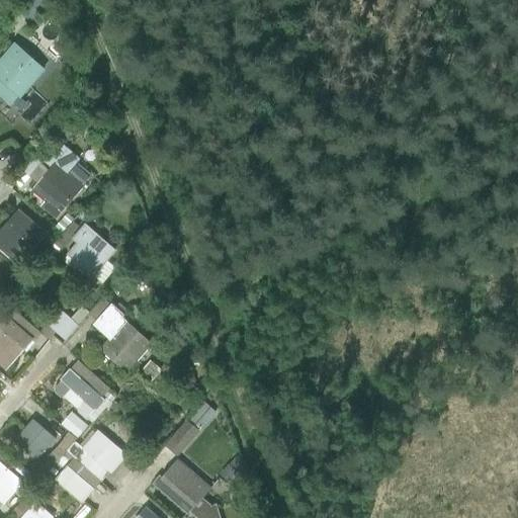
[(19,100),(45,71),(14,45),(0,60),(0,99),(9,107),(17,97),(19,100)]
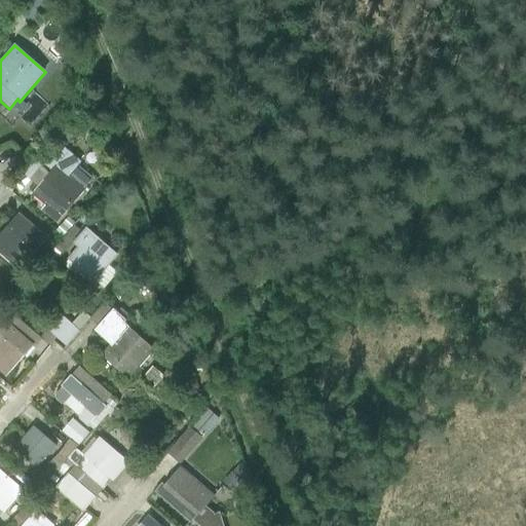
[(40,212),(55,224),(84,190),(69,178),(80,163),(61,146),(46,162),(37,154),(22,174),(38,188),(32,196),(44,207),(40,212)]
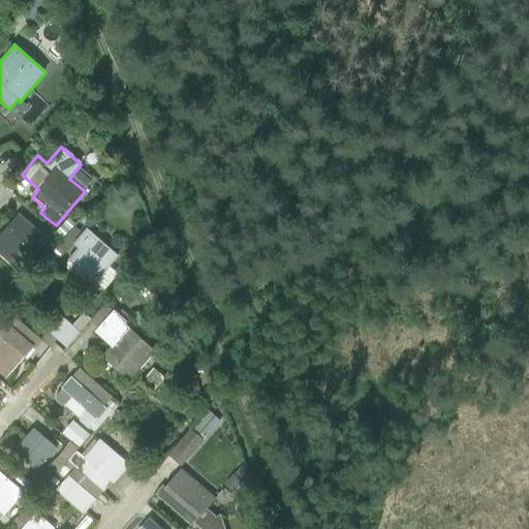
[(0,256),(18,272),(47,240),(18,215),(0,235),(0,256)]
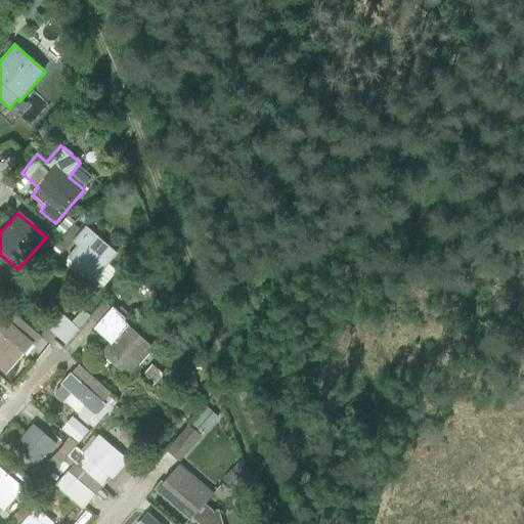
[(81,231),(73,225),(53,248),(61,255),(81,231)]
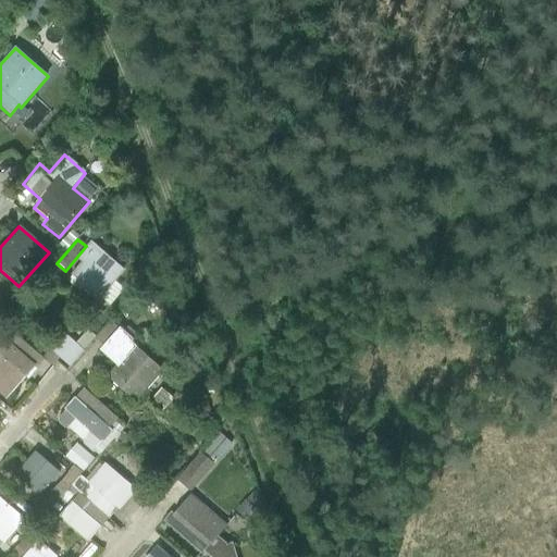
[(115,282),(125,271),(90,242),(76,259),(81,263),(71,275),(73,276),(69,282),(79,292),(84,286),(100,299),(108,305),(122,288),(115,282)]
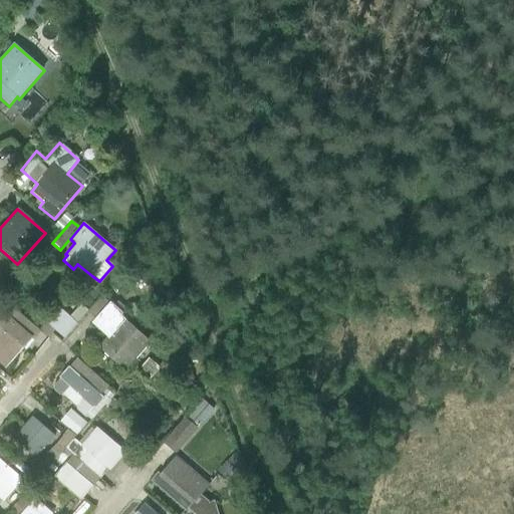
[(94,319),(108,303),(107,301),(111,296),(106,291),(88,313),(94,319)]
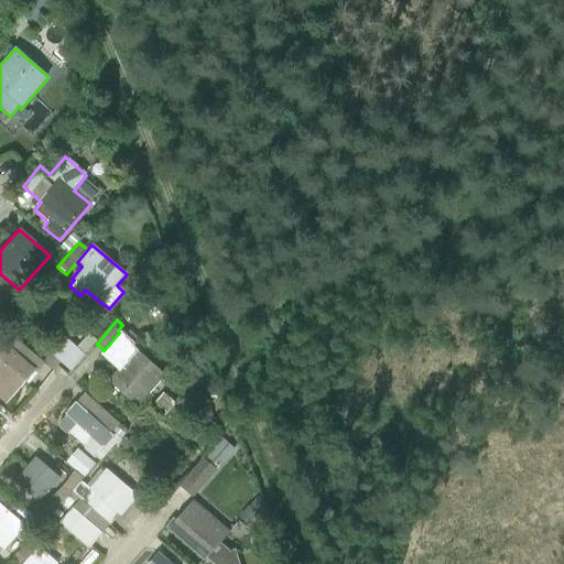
[(108,381),(137,408),(165,376),(133,347),(134,345),(120,332),(119,333),(104,350),(100,356),(117,370),(108,381)]
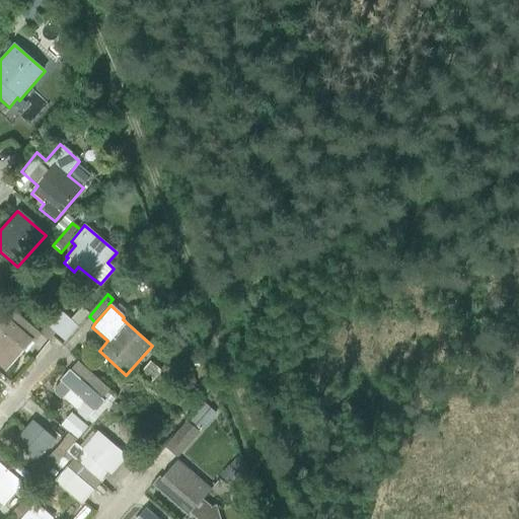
[(55,335),(65,343),(78,327),(88,314),(81,308),(70,320),(59,310),(46,325),(46,326),(39,334),(41,336),(49,342),(55,335)]
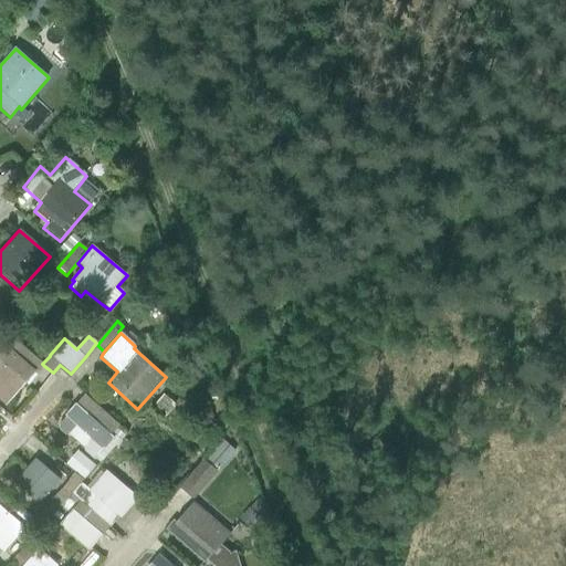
[(37,376),(44,366),(42,364),(12,338),(6,346),(6,345),(0,350),(0,401),(6,407),(25,384),(28,386),(37,376)]
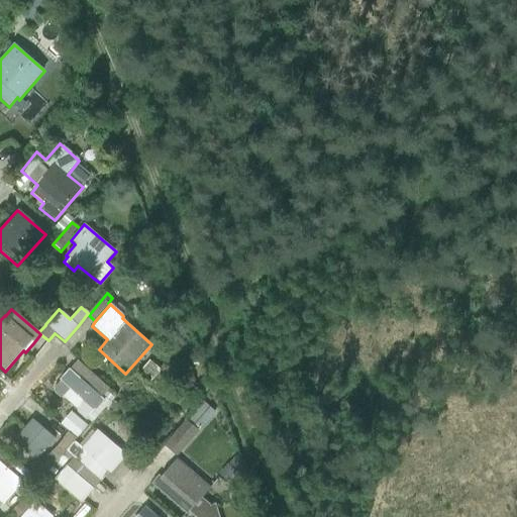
[(138,374),(149,383),(161,371),(149,360),(138,374)]
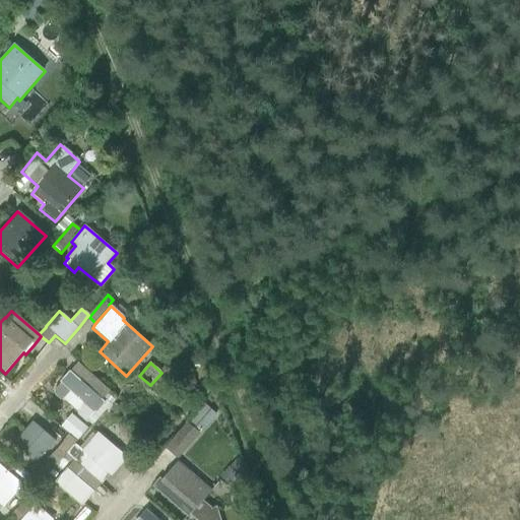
[(107,394),(110,391),(78,364),(70,372),(69,371),(59,382),(60,383),(55,390),(55,395),(60,400),(63,400),(76,411),(77,415),(85,423),(87,420),(92,426),(115,401),(107,394)]
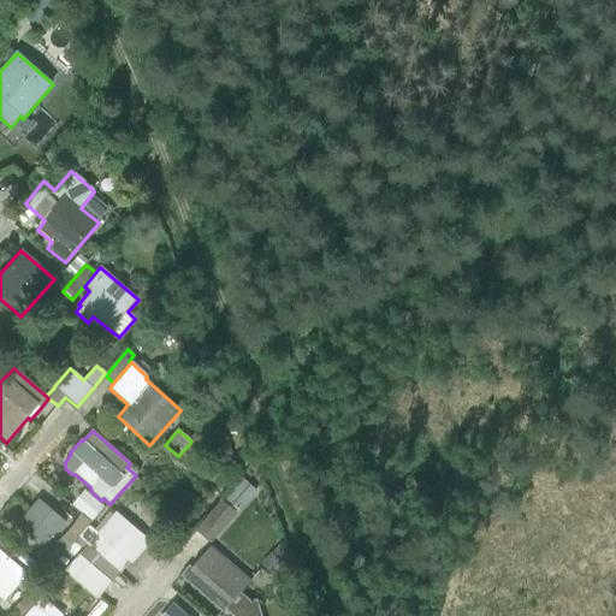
[(220,505),(234,517),(254,492),(242,481),(220,505)]
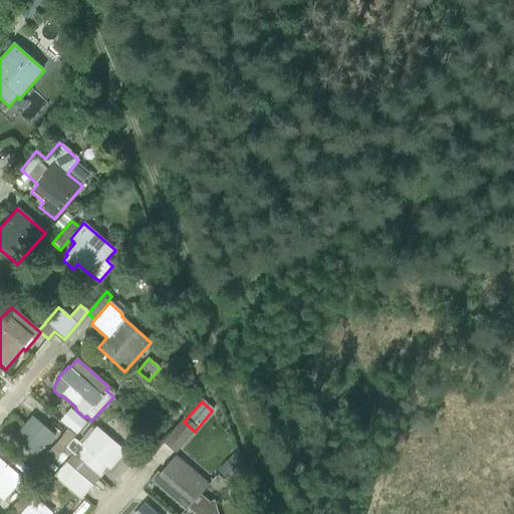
[(75,436),(85,424),(70,410),(59,423),(75,436)]
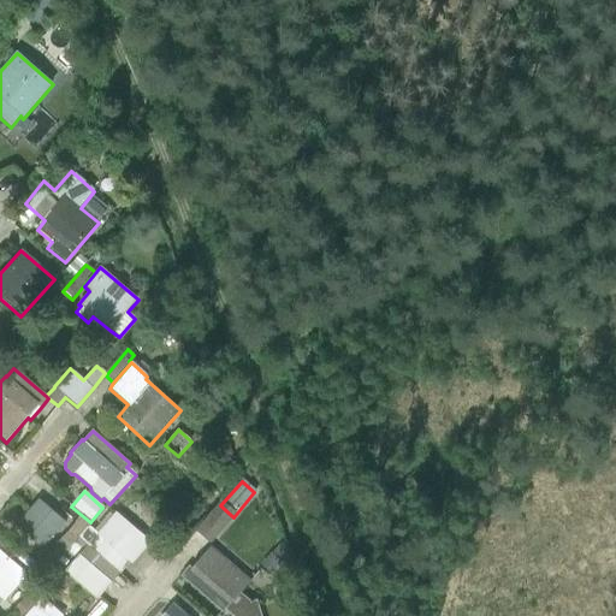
[(42,549),(64,523),(39,499),(16,526),(42,549)]
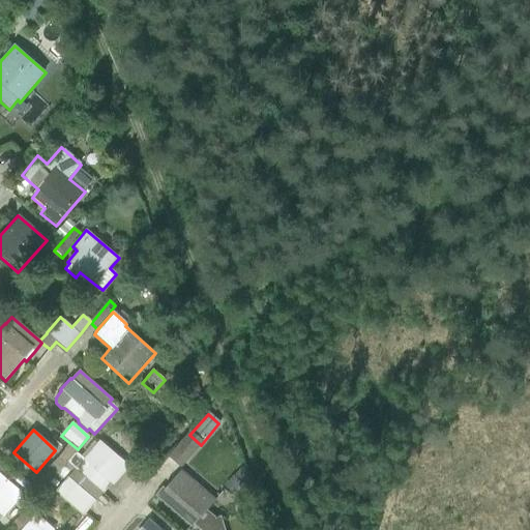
[(169,459),(180,468),(201,445),(189,435),(169,459)]
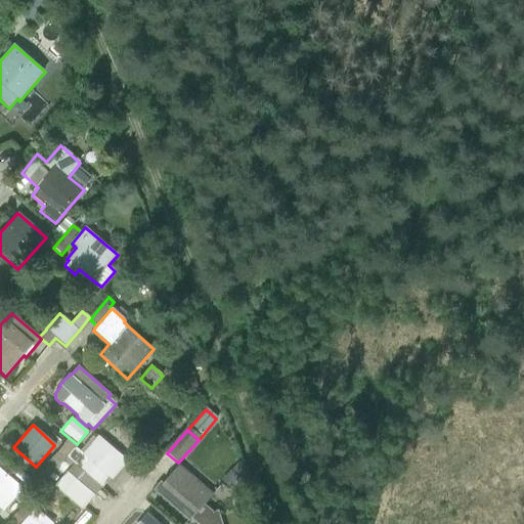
[(112,481),(128,462),(98,436),(96,439),(93,437),(80,451),(76,448),(67,460),(74,465),(101,488),(102,489),(110,479),(112,481)]
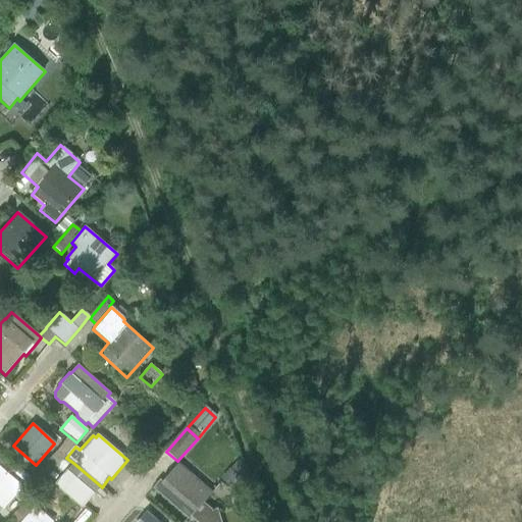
[(75,447),(77,446),(69,437),(31,479),(33,481),(40,487),(66,458),(75,447)]
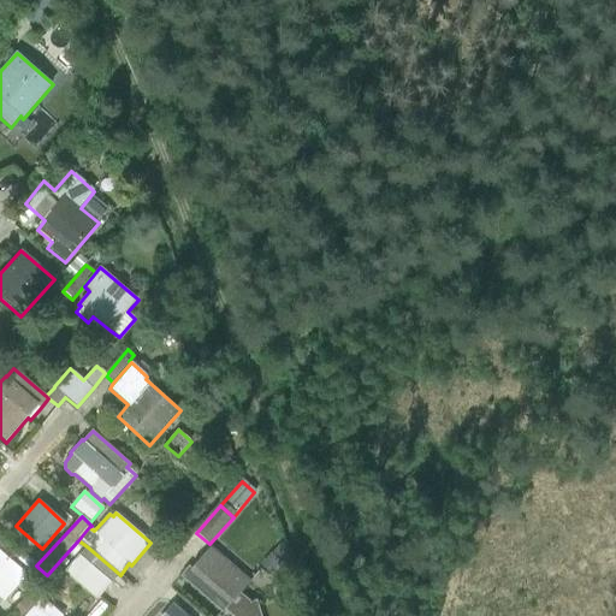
[(261,564),(274,578),(291,561),(282,542),(261,564)]
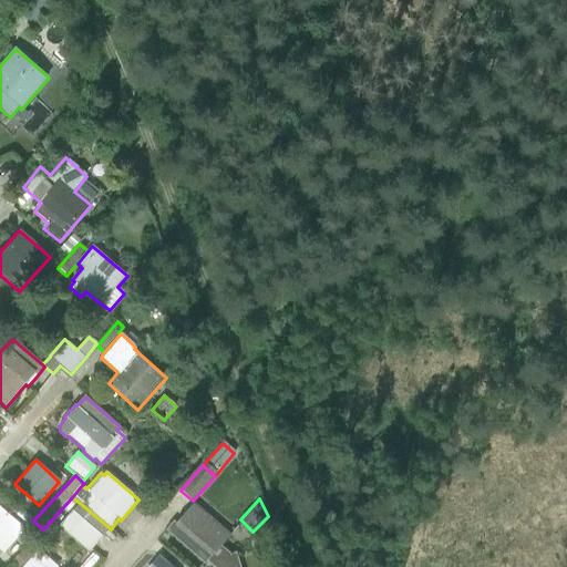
[(102,536),(110,528),(80,503),(59,527),(90,553),(103,537),(102,536)]
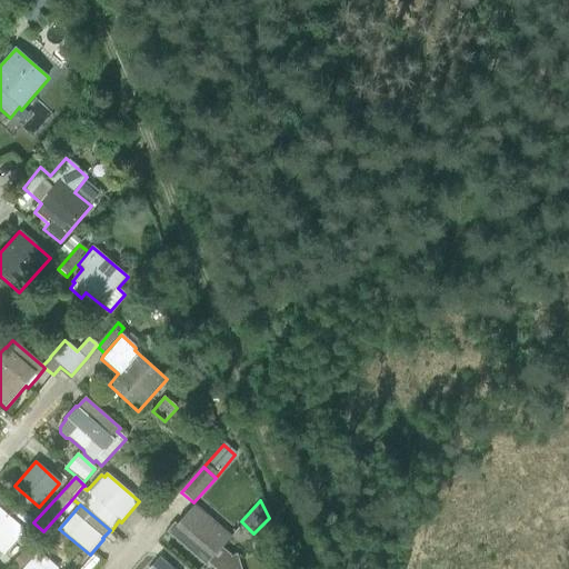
[(240,568),(237,555),(231,557),(221,549),(231,538),(195,506),(177,526),(175,523),(167,533),(208,568),(210,567),(213,568),(240,568)]
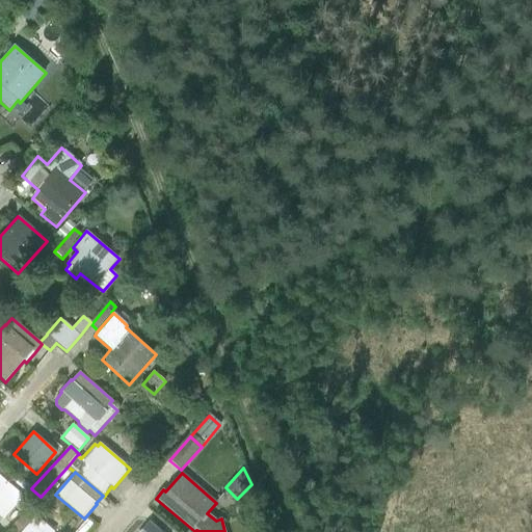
[(28,496),(33,490),(31,488),(17,475),(11,480),(28,496)]
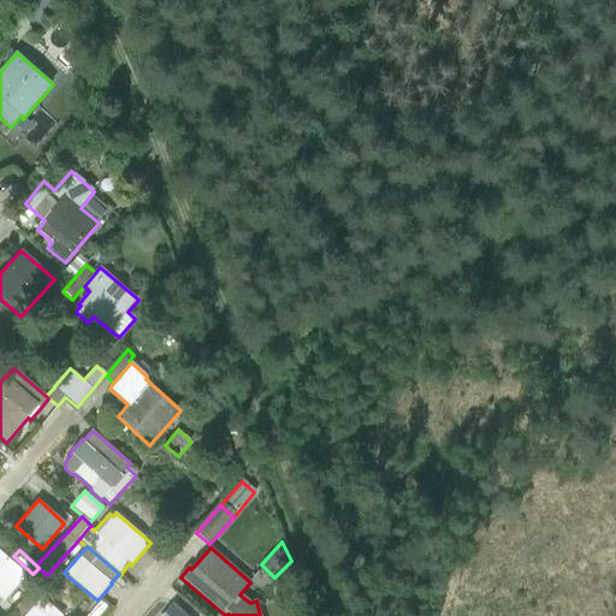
[(5,603),(28,576),(0,551),(0,603),(3,600),(5,603)]
